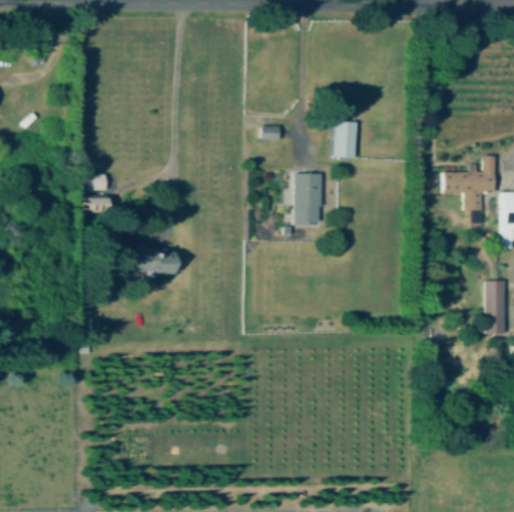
[(356,122),(335,121),(333,157),(354,158),(356,122)]
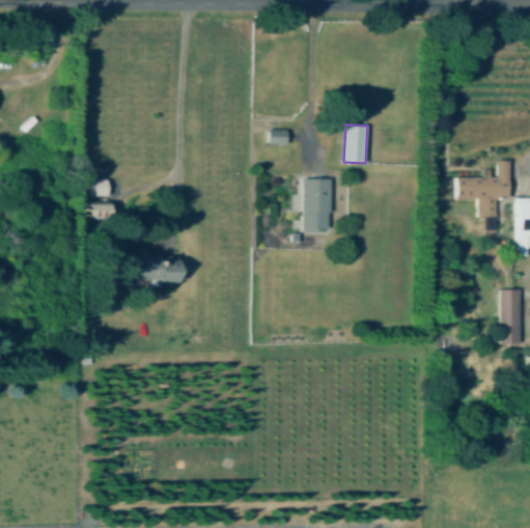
[(270,130),(270,143),(288,143),(288,130),(270,130)]
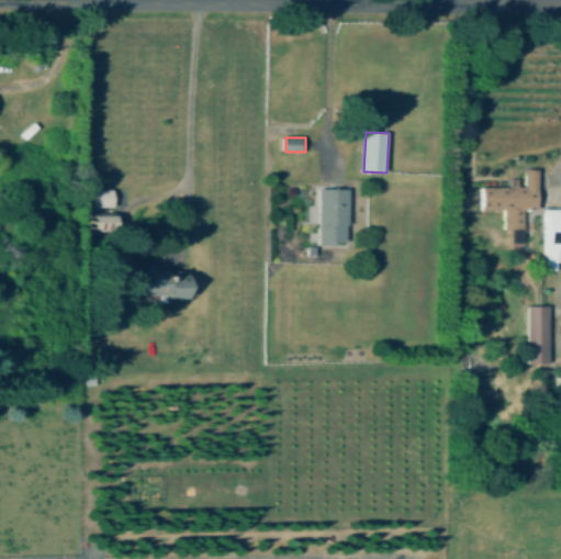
[(484,188),(484,211),(506,211),(506,230),(525,230),(525,210),(540,210),(539,170),(526,170),(526,187),(519,187),(519,179),(511,179),(512,188),(484,188)]
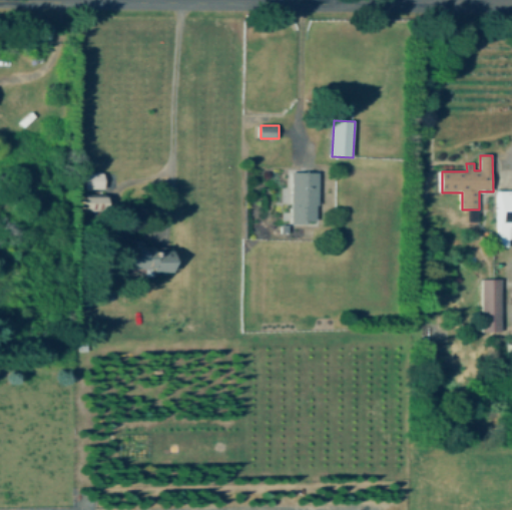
[(320,173),(293,172),(293,223),(319,223),(320,173)]
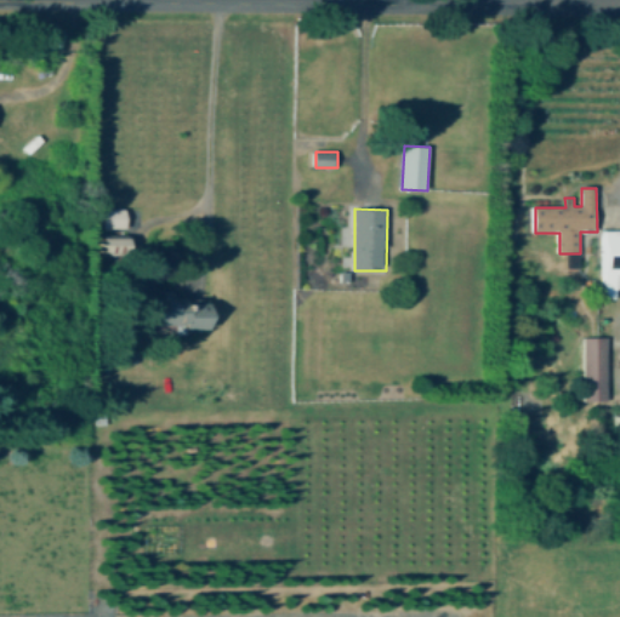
[(104,230),(129,229),(129,210),(103,211),(104,230)]
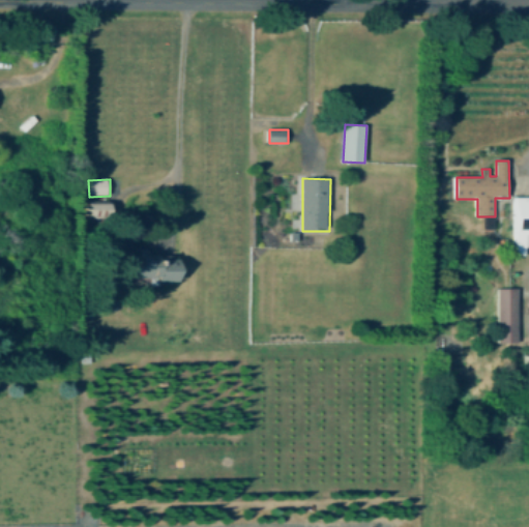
[(527,247),(528,247),(528,197),(513,198),(515,256),(527,255),(527,247)]
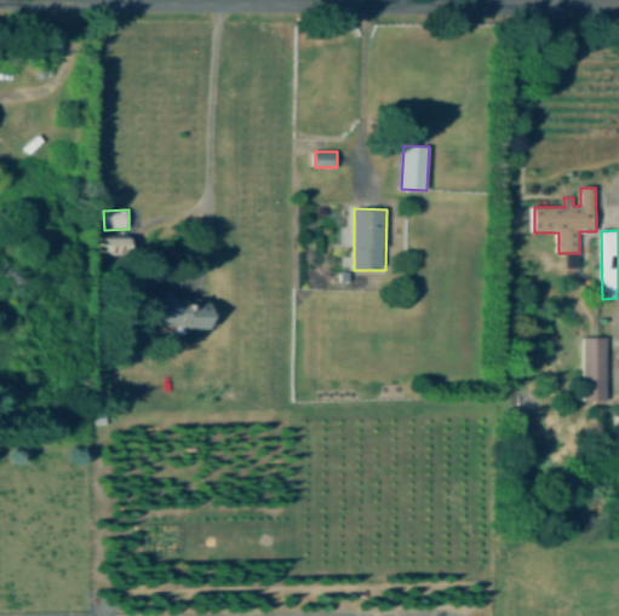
[(130,237),(99,239),(101,255),(131,254),(130,237)]
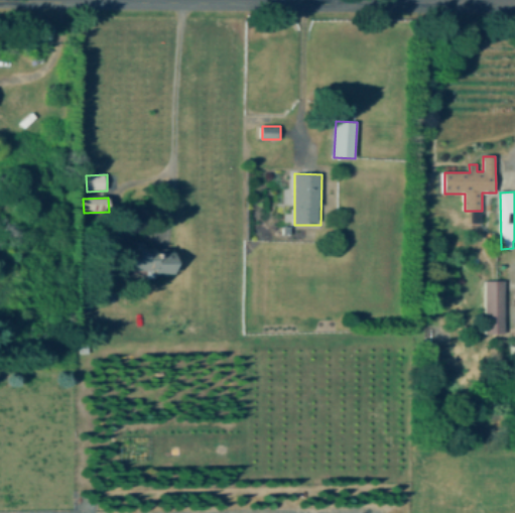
[(176,273),(176,250),(126,250),(126,273),(176,273)]
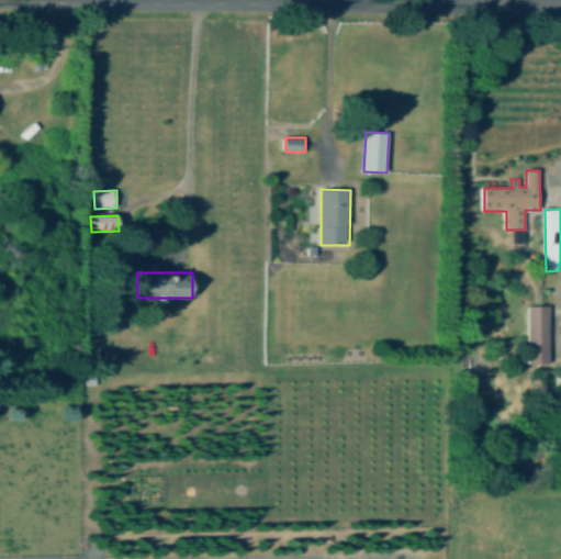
[(550,306),(528,306),(529,365),(550,365),(550,306)]
